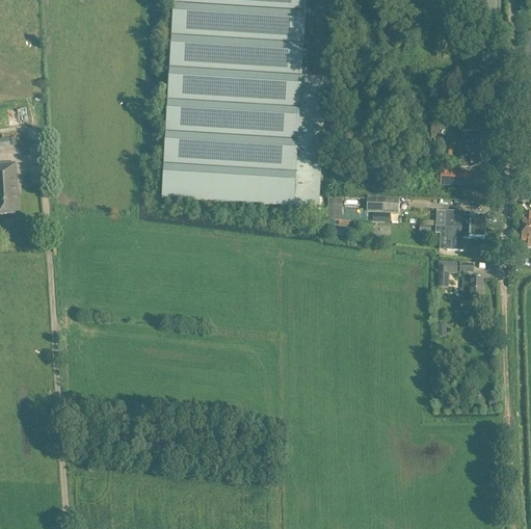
[(324,76),(300,75),(304,0),(173,0),(161,196),(317,206),(324,76)]
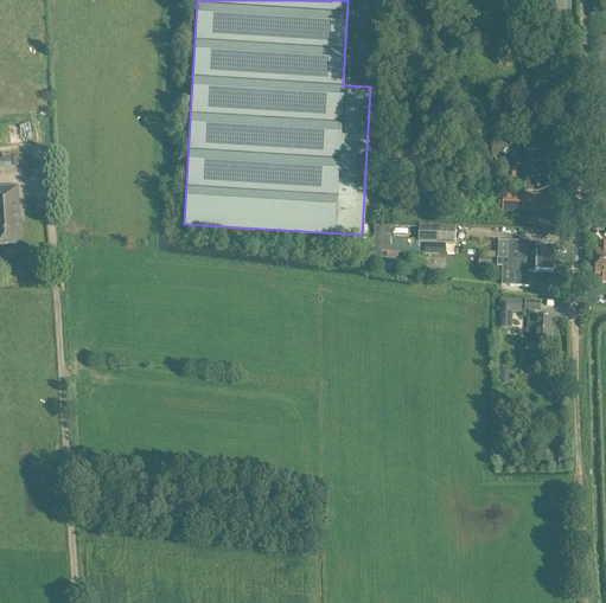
[(565,14),(565,0),(538,0),(538,8),(537,24),(554,24),(553,32),(566,33),(566,24),(567,24),(567,14),(565,14)]
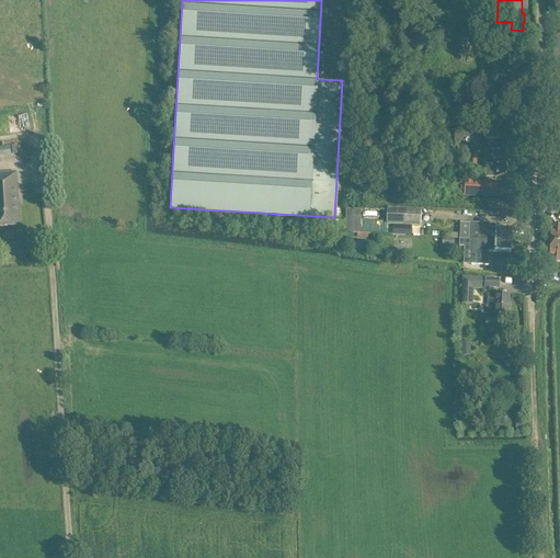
[(453,134),(475,135),(473,148),(486,149),(487,125),(454,123),(453,134)]
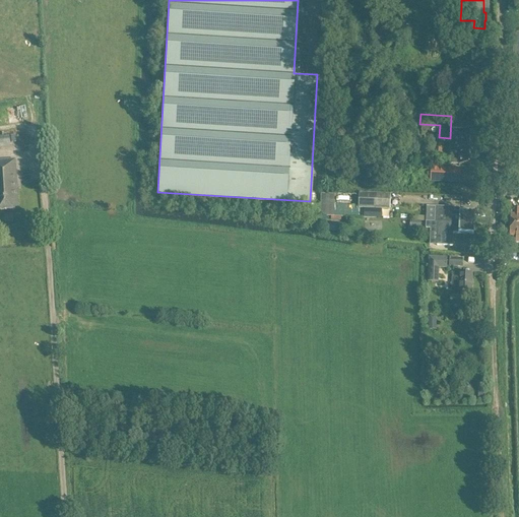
[(471,128),(471,117),(451,116),(450,138),(450,145),(476,147),(477,132),(468,132),(468,128),(471,128)]
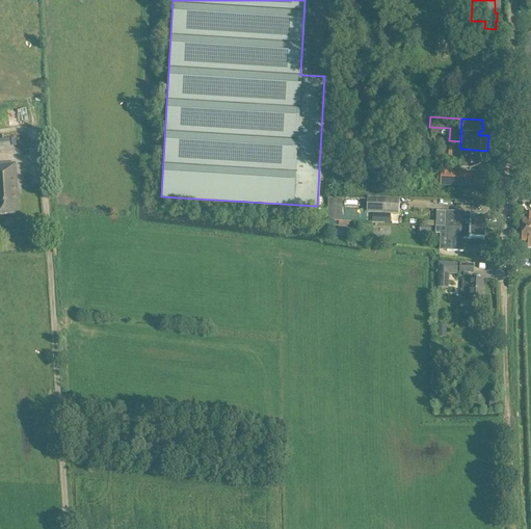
[(0,147),(10,147),(9,136),(0,137),(0,147)]
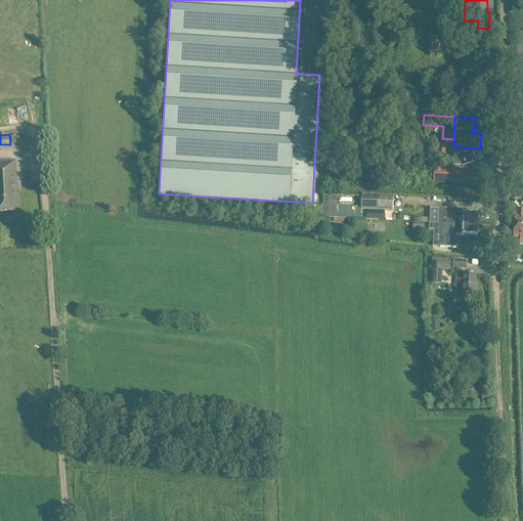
[(436,152),(445,152),(445,141),(436,141),(436,152)]
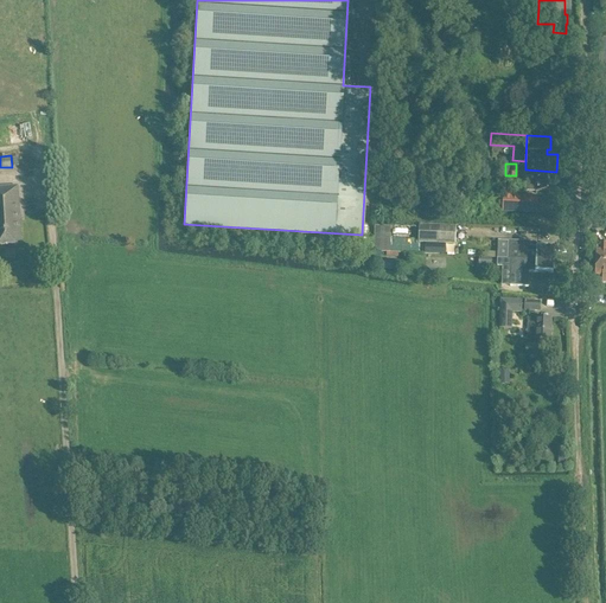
[(555,190),(556,172),(525,170),(524,187),(555,190)]
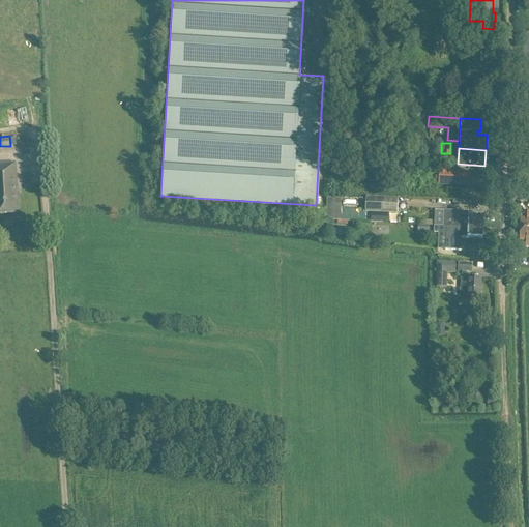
[(15,159),(0,160),(0,211),(18,210),(15,159)]
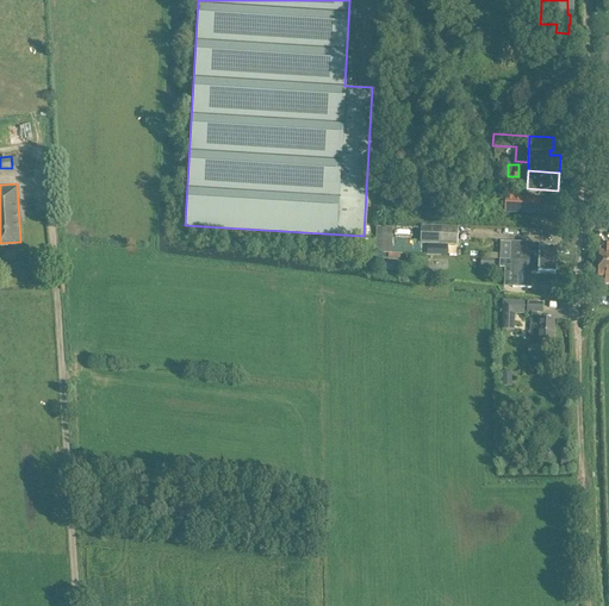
[(536,194),(521,193),(521,204),(535,205),(536,194)]
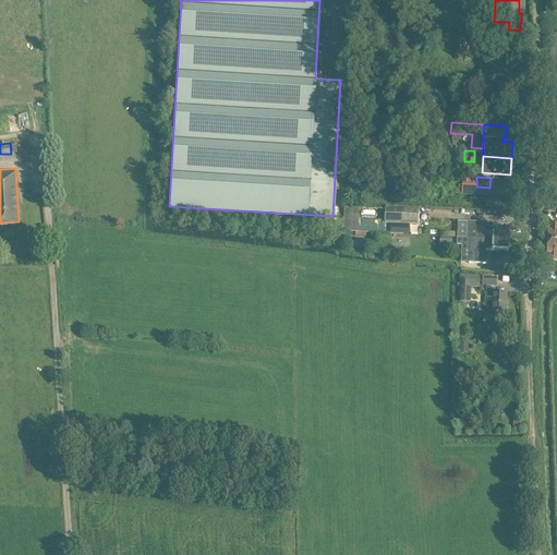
[(419,205),(402,204),(385,203),(384,220),(389,220),(399,221),(418,221),(419,205)]
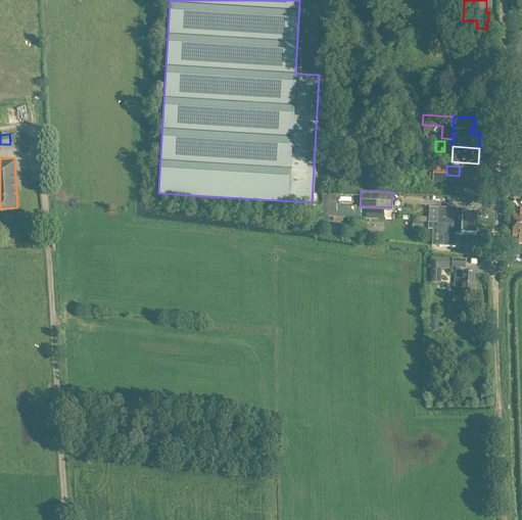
[(336,192),(323,191),(322,191),(321,214),(335,215),(336,192)]
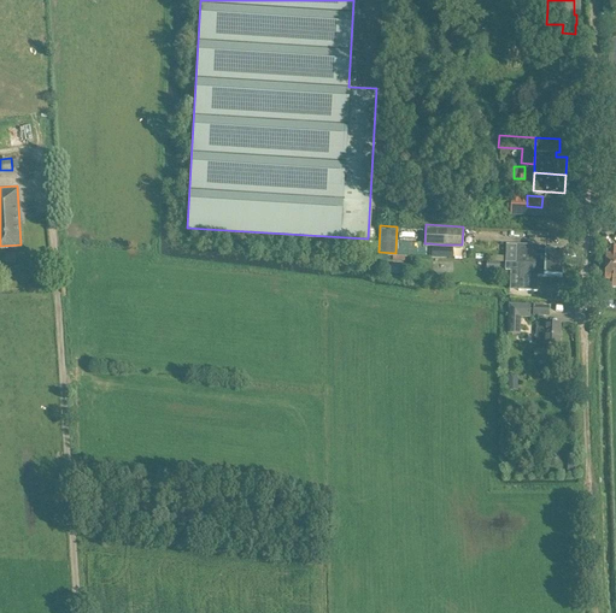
[(515,259),(562,261),(562,248),(538,247),(538,242),(515,241),(515,259)]
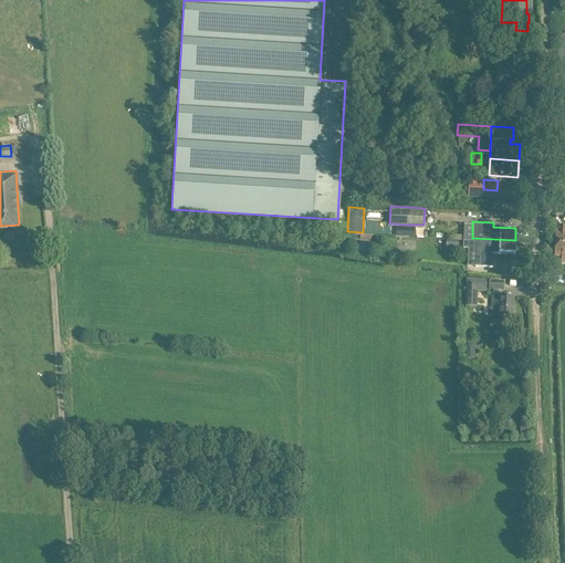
[(564,222),(563,223),(562,230),(555,230),(554,241),(564,241),(564,222)]
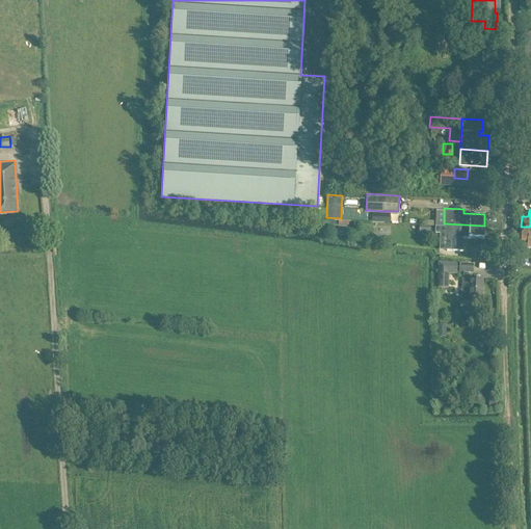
[(371,210),(371,219),(380,220),(380,211),(371,210)]
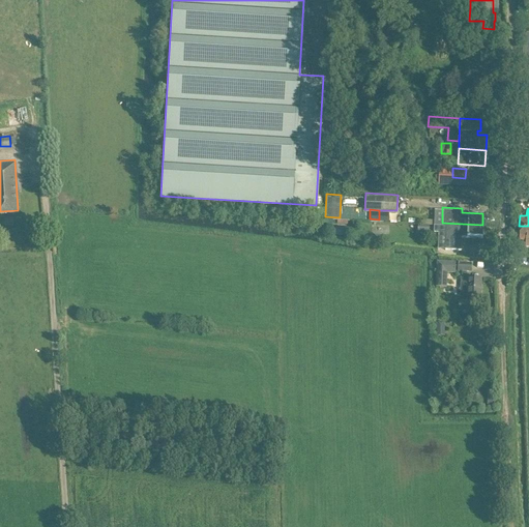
[(416,231),(428,231),(429,223),(417,223),(416,231)]
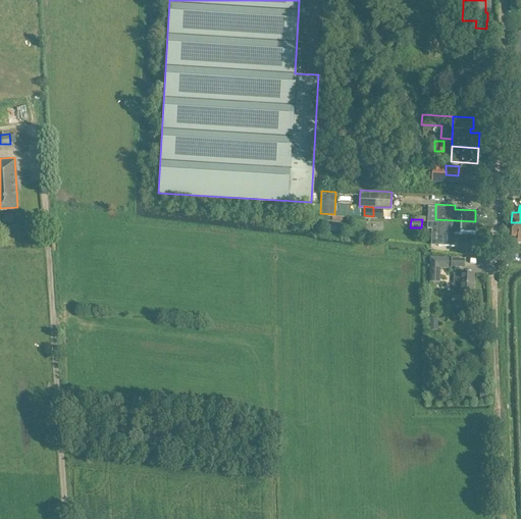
[(474,231),(475,221),(435,219),(435,220),(426,220),(425,226),(438,227),(437,244),(453,244),(454,231),(474,231)]
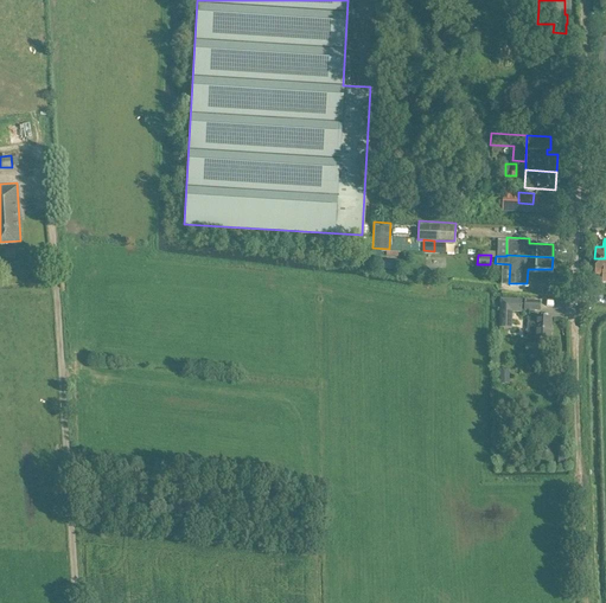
[(605,258),(594,258),(594,271),(603,273),(601,278),(605,278),(605,258)]
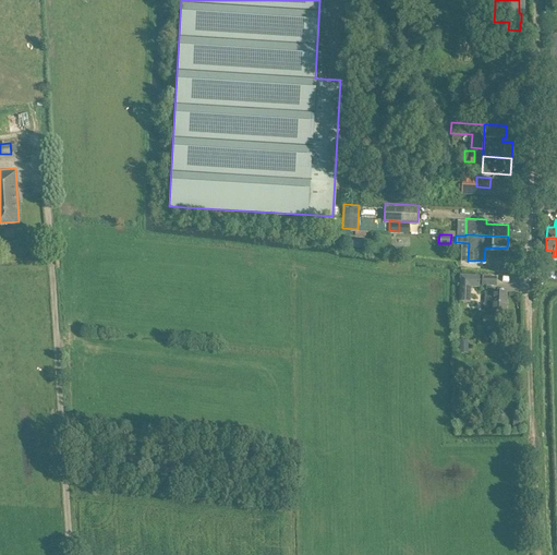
[(479,285),(479,274),(459,273),(459,278),(458,299),(469,300),(470,285),(479,285)]
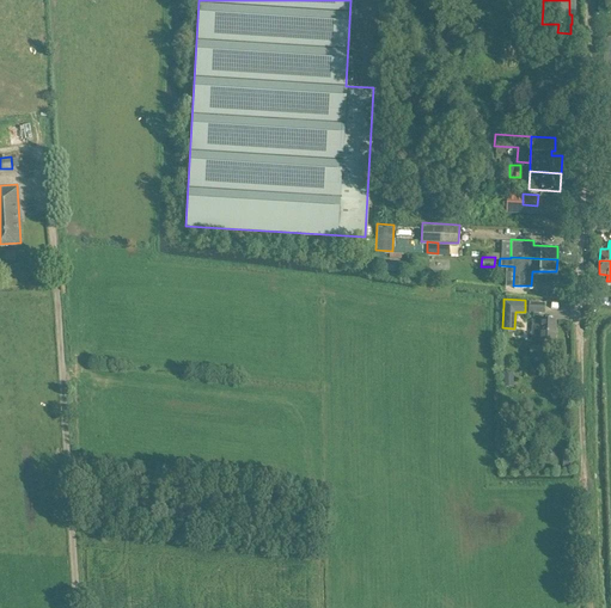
[(543,309),(543,301),(527,300),(527,309),(543,309)]
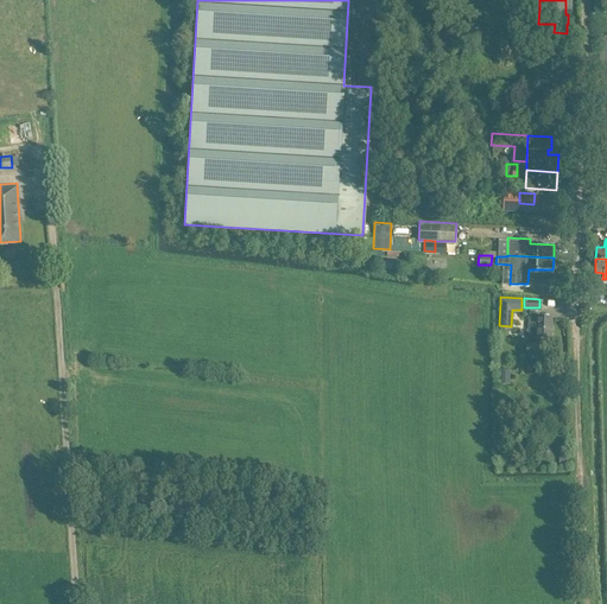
[(539,337),(550,337),(551,317),(536,316),(528,316),(526,336),(535,336),(535,343),(525,342),(524,353),(539,353),(539,343),(539,337)]
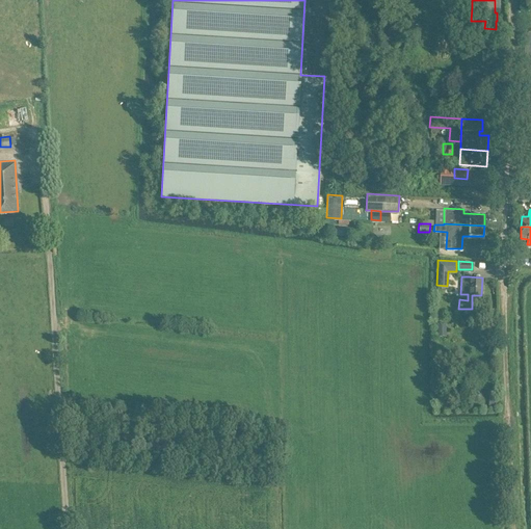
[(446,335),(446,324),(444,320),(439,320),(436,324),(436,335),(446,335)]
